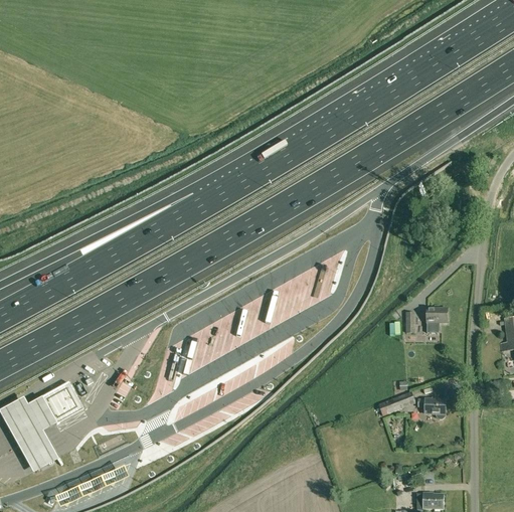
[(260,220),(265,227),(274,221),(270,214),(260,220)]
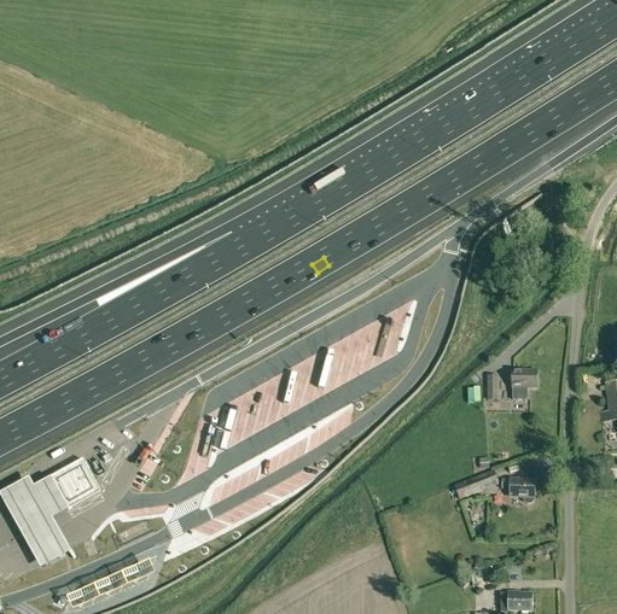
[(383,346),(391,341),(384,329),(377,333),(383,346)]
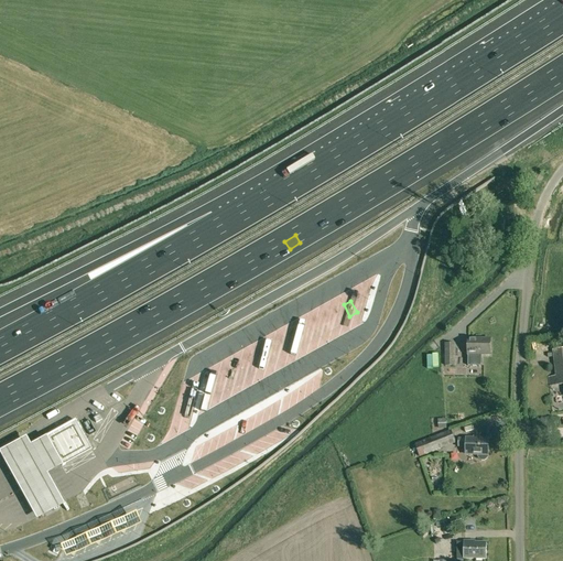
[(469,336),(469,352),(469,363),(483,363),(483,352),(491,352),(491,336),(469,336)]
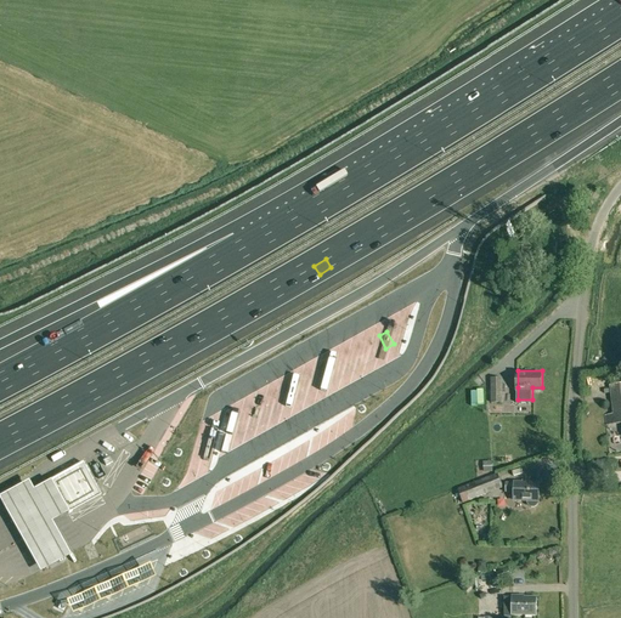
[(503,384),(503,376),(503,375),(492,375),(492,401),(503,401),(503,386),(503,384)]
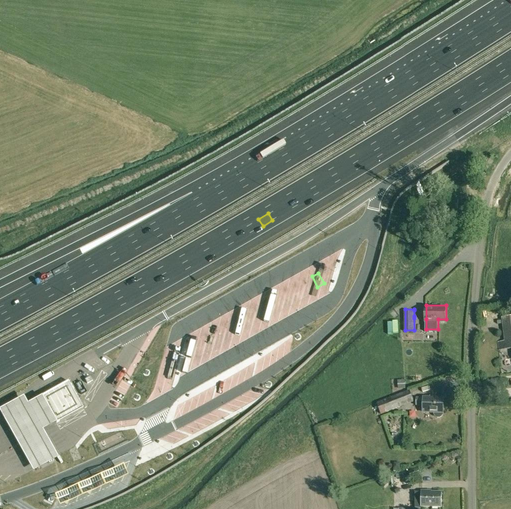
[(499,347),(510,345),(510,314),(502,315),(505,338),(499,339),(499,347)]
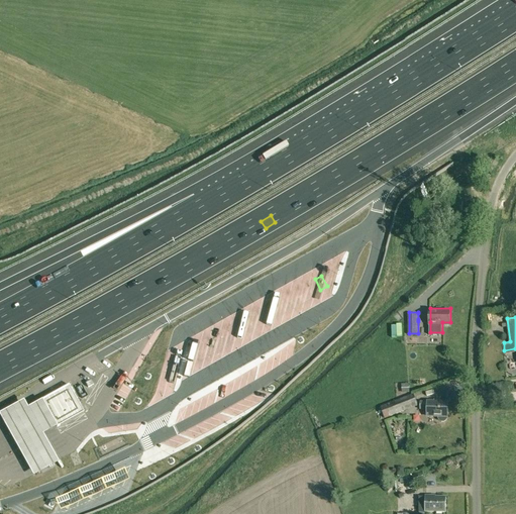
[(305,332),(299,337),(304,343),(310,338),(305,332)]
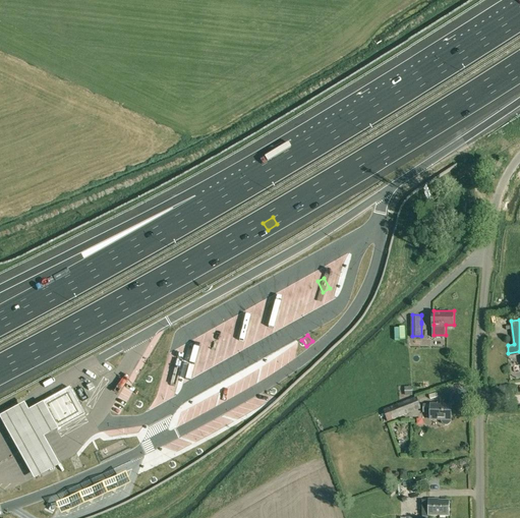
[(167,361),(180,354),(178,349),(155,361),(159,369),(169,364),(167,361)]
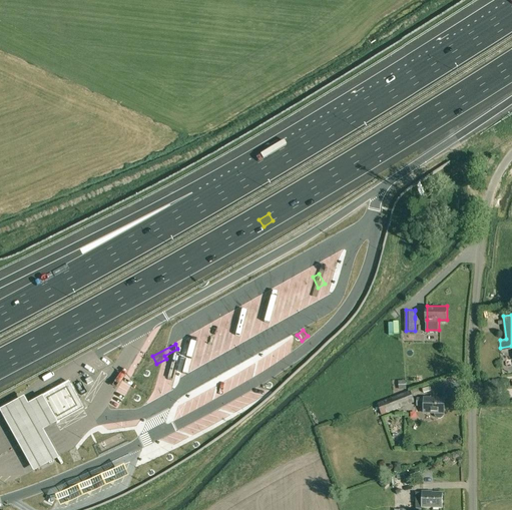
[(58,420),(83,406),(69,380),(70,380),(69,379),(41,394),(57,421),(58,420)]
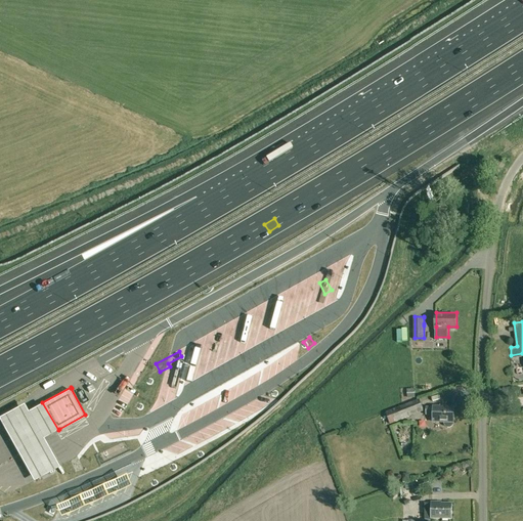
[(387,409),(391,422),(425,408),(420,397),(387,409)]
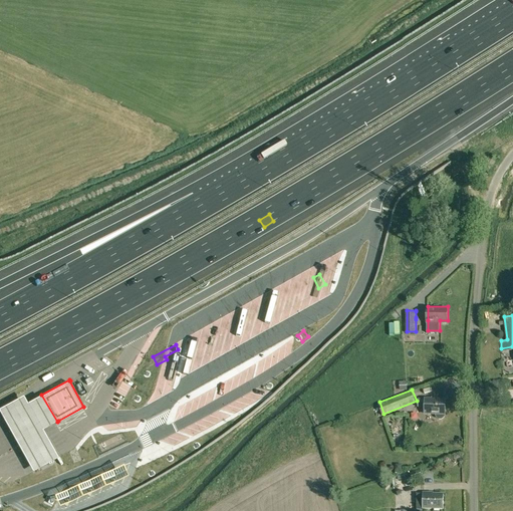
[(0,412),(31,469),(58,455),(43,428),(58,420),(43,393),(27,401),(23,394),(0,405),(0,412)]
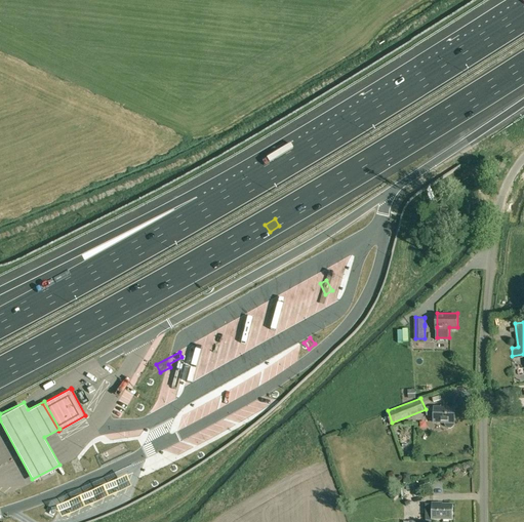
[(447,424),(449,426),(451,426),(453,425),(455,423),(455,420),(457,420),(457,406),(428,405),(428,413),(435,413),(435,419),(446,420),(446,423),(447,424)]
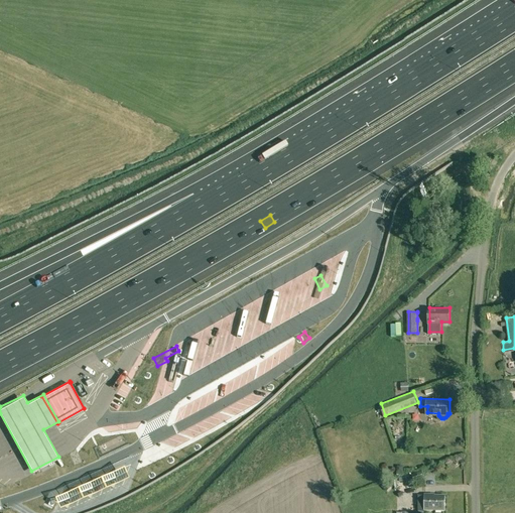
[(130,476),(125,465),(55,496),(60,507),(130,476)]
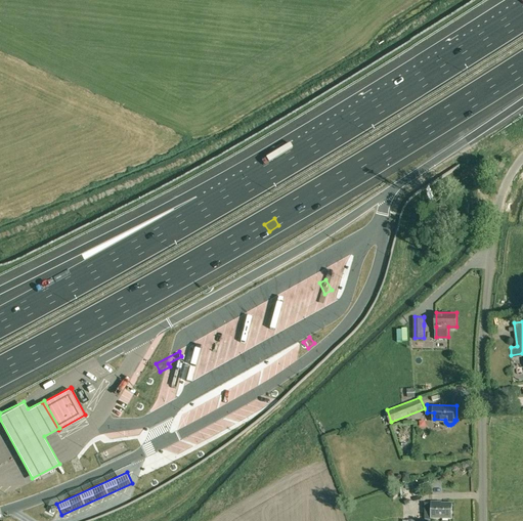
[(419,480),(422,488),(432,484),(429,476),(419,480)]
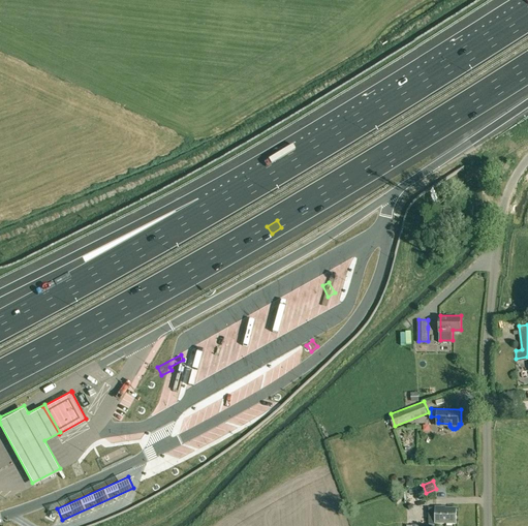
[(436,506),(436,521),(457,521),(457,506),(436,506)]
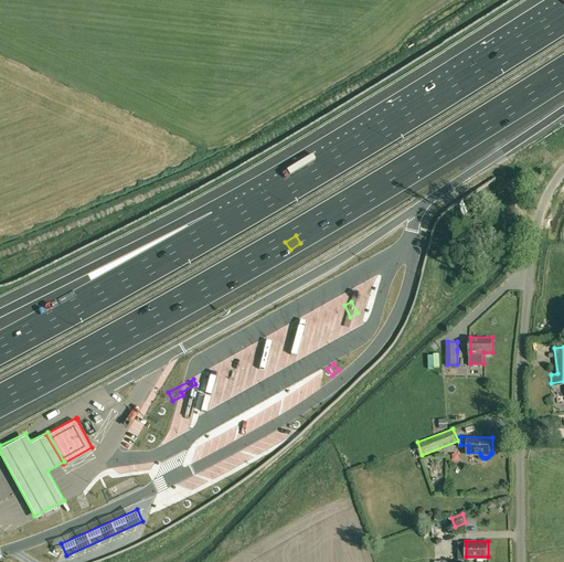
All buildings are outlined.
